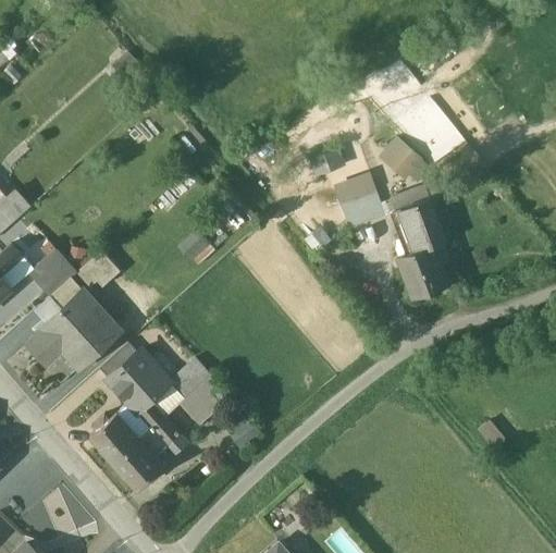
[(118,59),(108,69),(120,81),(130,72),(118,59)]
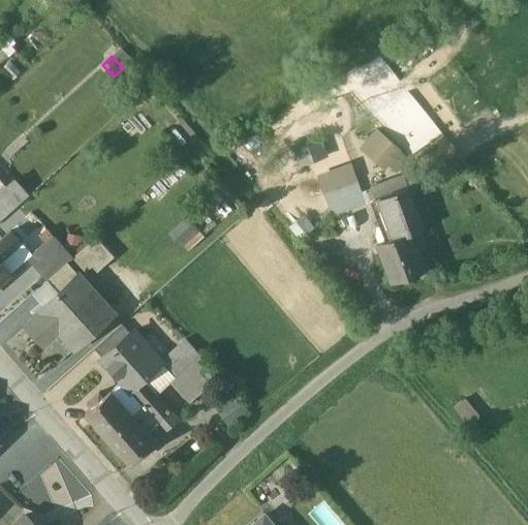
[(462,120),(485,106),(469,82),(447,95),(462,120)]
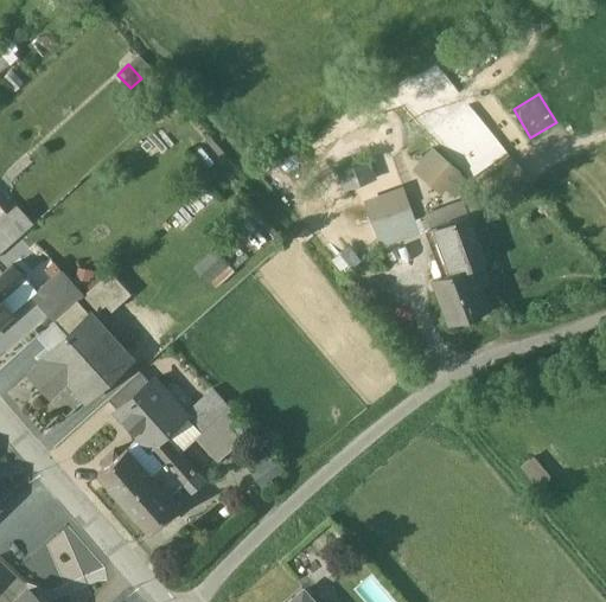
[(344,186),(376,179),(371,159),(339,166),(344,186)]
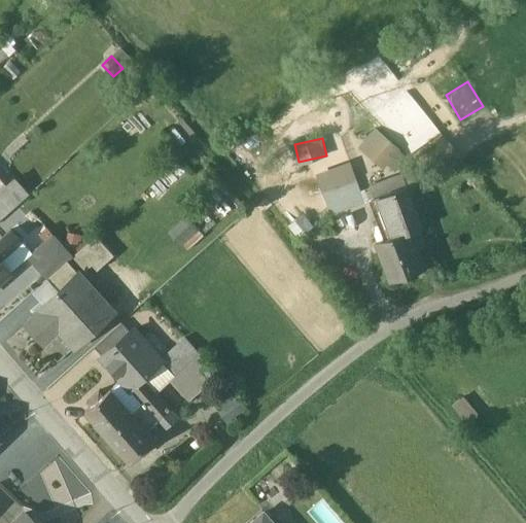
[(357,179),(322,192),(331,214),(365,202),(357,179)]
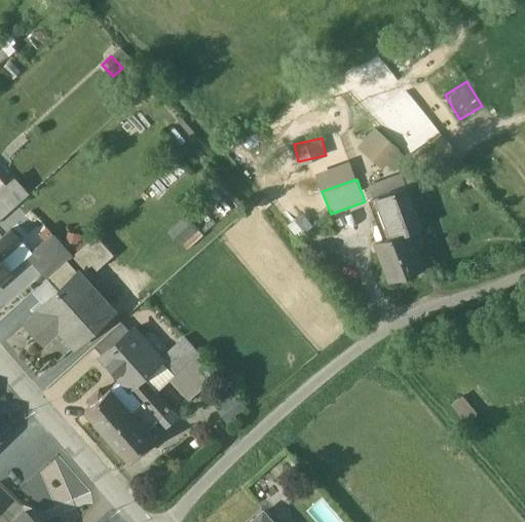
[(4,184),(0,188),(0,218),(20,200),(4,184)]
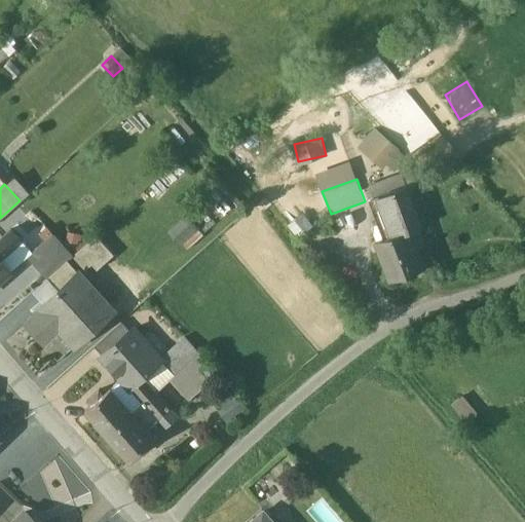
[(408,186),(371,199),(385,237),(417,226),(418,227),(422,225),(408,186)]
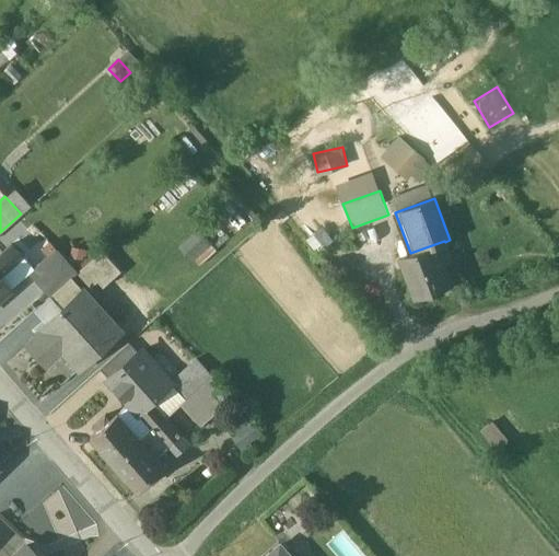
[(410,253),(400,257),(416,298),(452,285),(444,264),(452,261),(445,242),(444,241),(410,253)]
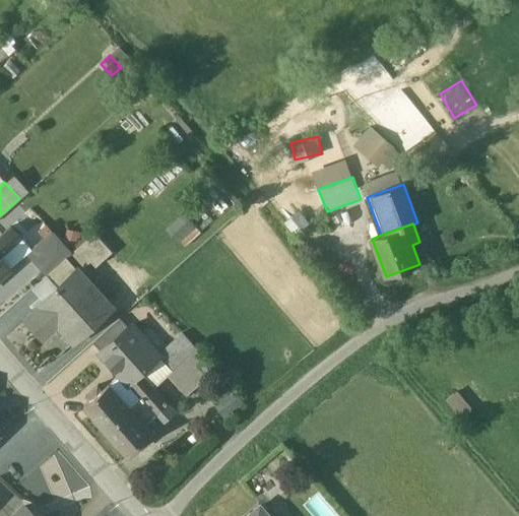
[(11,226),(0,236),(0,257),(3,255),(21,238),(11,226)]
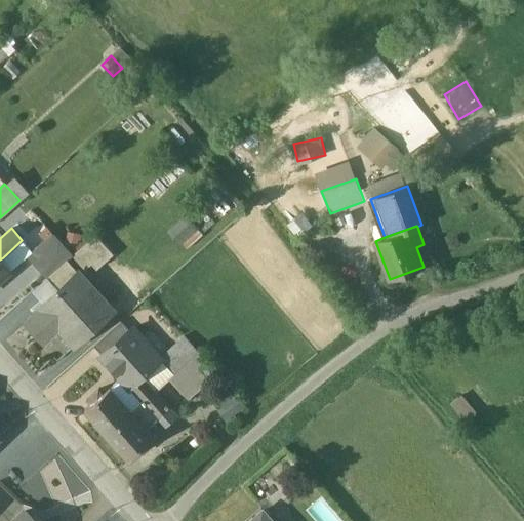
[(51,233),(27,256),(47,279),(71,256),(72,255),(51,233)]
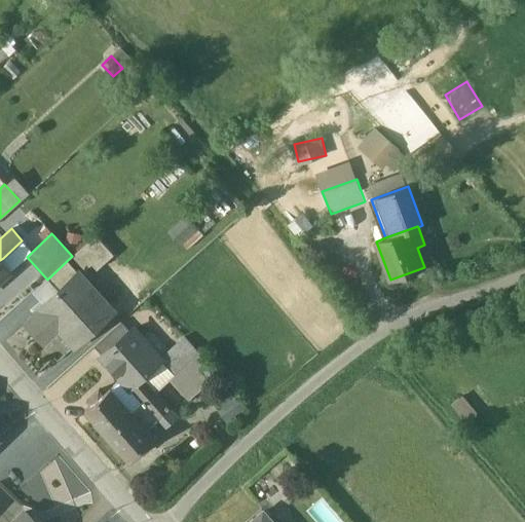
[(203,245),(194,234),(180,248),(189,258),(203,245)]
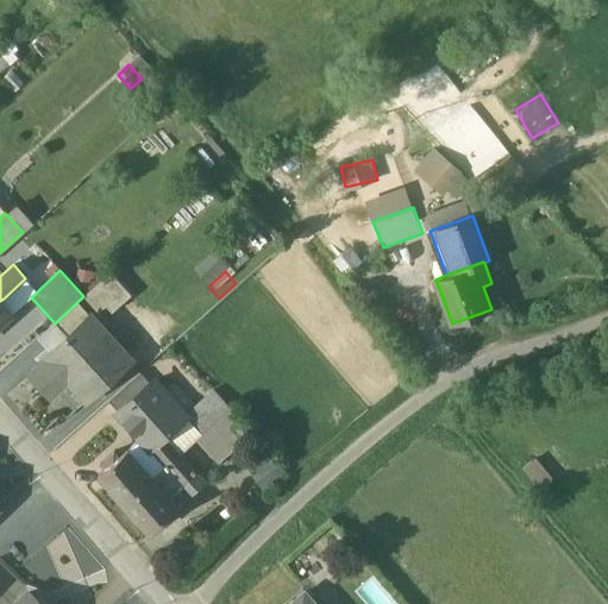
[(83,296),(82,297),(98,315),(106,307),(112,314),(131,296),(110,272),(83,296)]
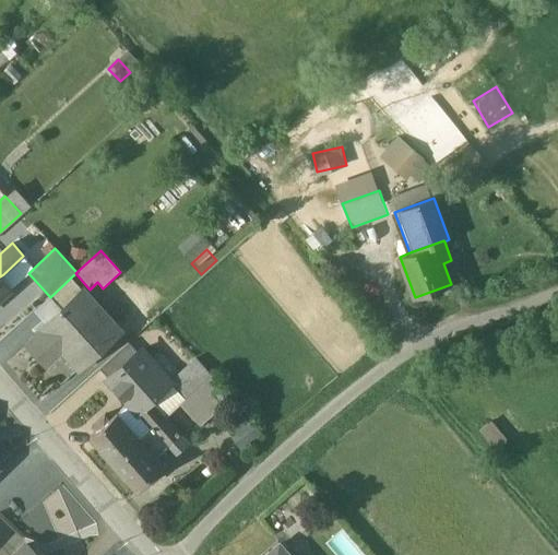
[(14,285),(3,274),(0,276),(11,288),(14,285)]
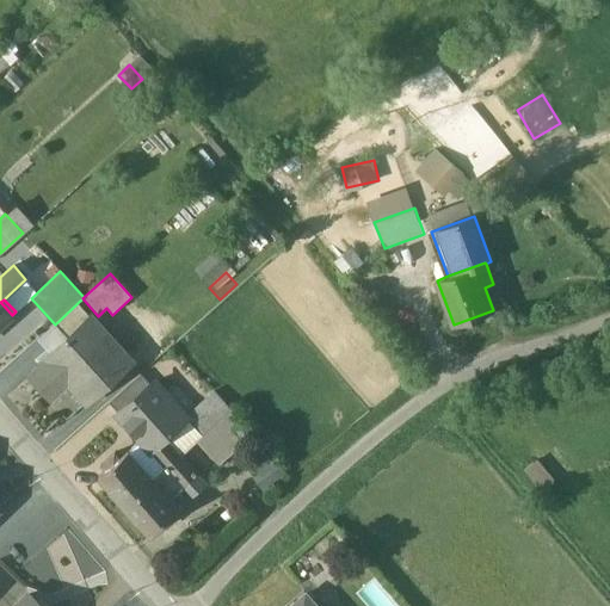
[(0,302),(0,329),(14,317),(12,315),(0,302)]
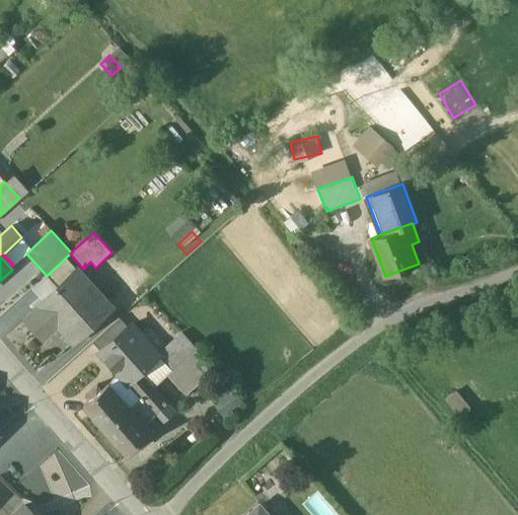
[(47,276),(46,276),(57,288),(78,268),(67,256),(47,276)]
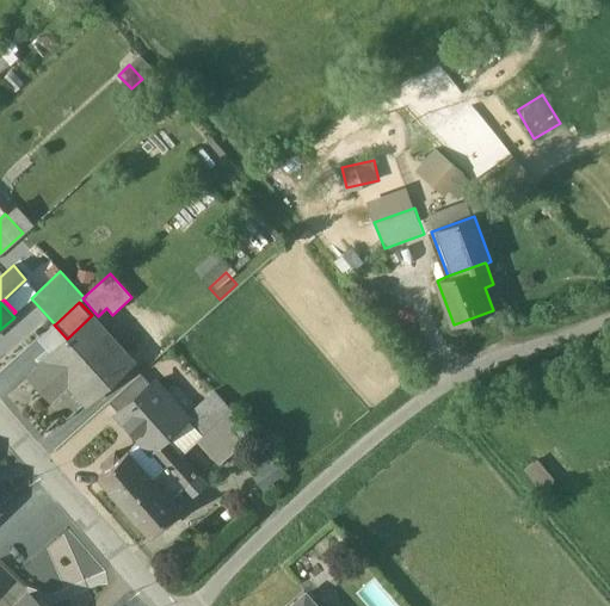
[(67,339),(51,352),(54,356),(31,376),(48,395),(72,373),(93,399),(134,362),(116,341),(110,346),(90,323),(94,319),(92,315),(67,339)]
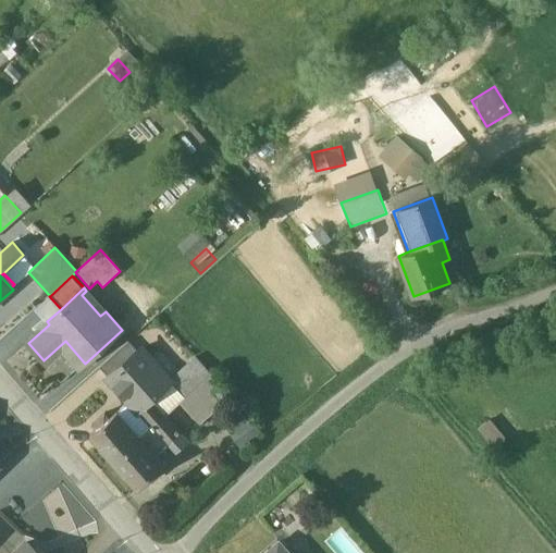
[(130,341),(100,367),(109,378),(138,352),(130,341)]
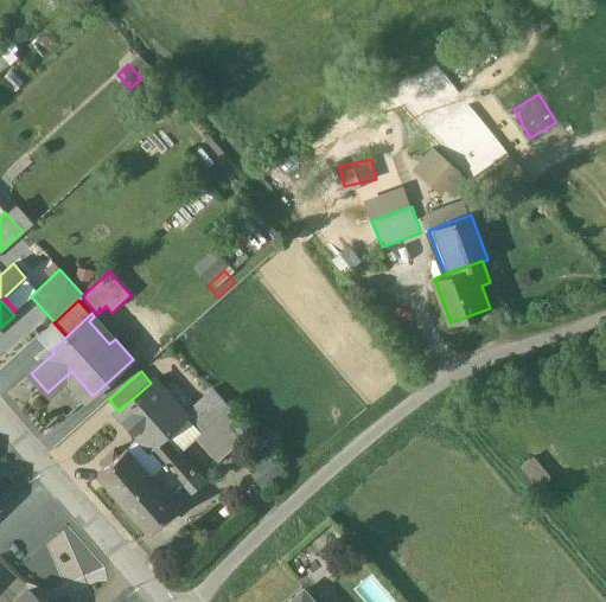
[(151,383),(119,411),(141,436),(151,447),(165,434),(186,415),(185,414),(154,379),(151,383)]
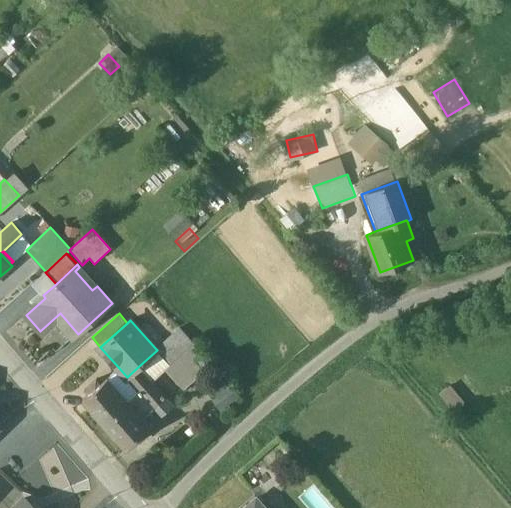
[(195,343),(182,328),(175,334),(189,349),(195,343)]
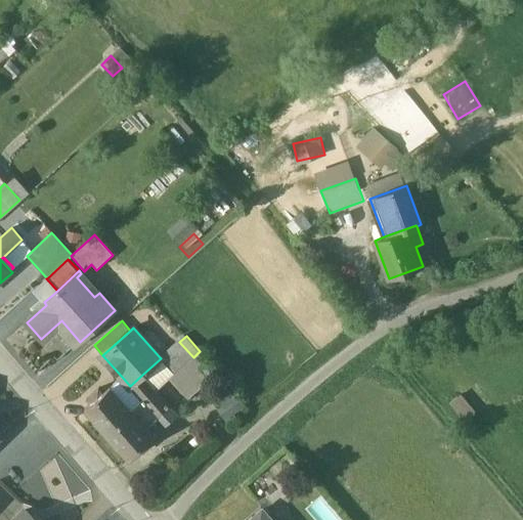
[(179,342),(170,350),(169,349),(160,357),(161,358),(175,374),(193,357),(179,342)]
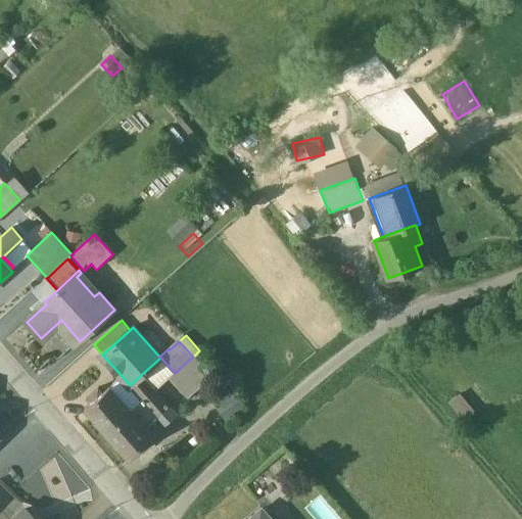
[(175,373),(170,377),(188,396),(217,371),(199,350),(193,357),(175,373)]
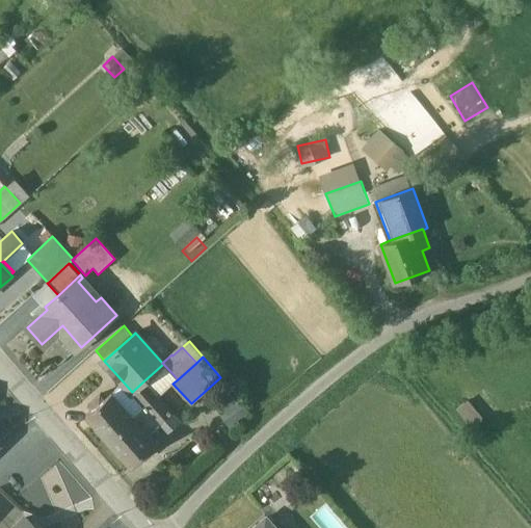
[(144,380),(132,392),(145,407),(158,397),(144,380)]
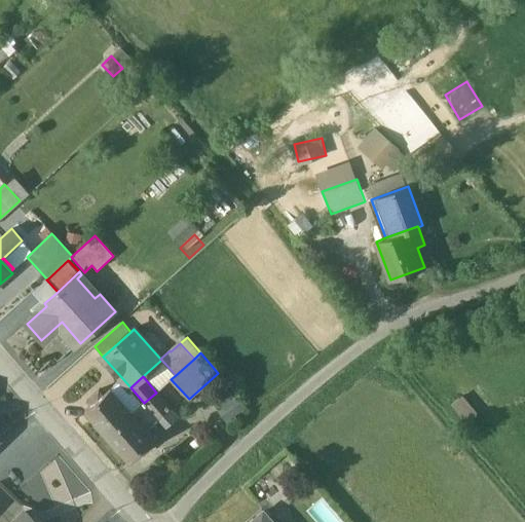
[(130,387),(122,378),(111,389),(133,414),(144,403),(130,387)]
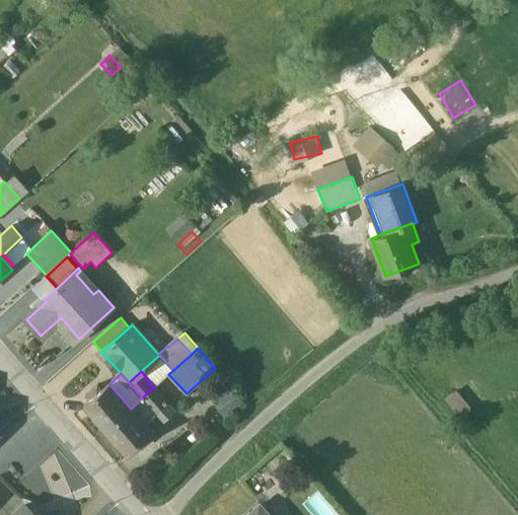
[(90,401),(84,407),(105,431),(131,409),(109,384),(101,390),(90,401)]
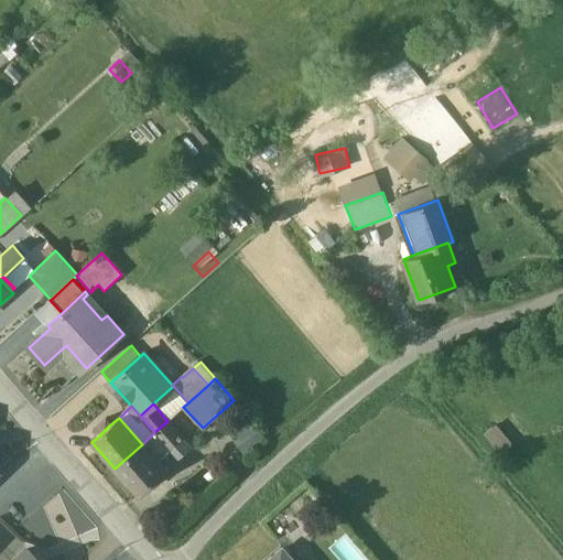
[(267,438),(249,418),(235,428),(241,435),(235,440),(246,454),(267,438)]
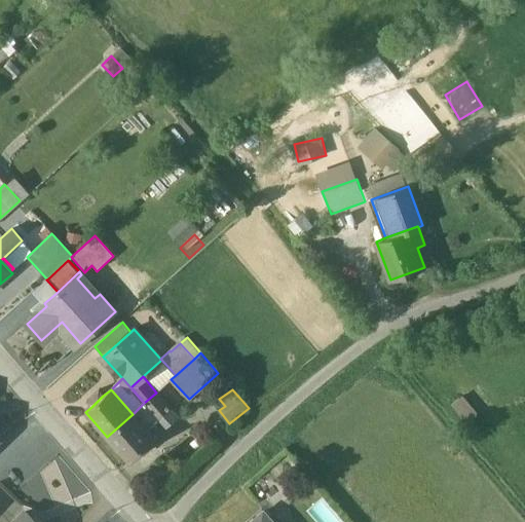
[(99,392),(87,402),(91,407),(103,396),(99,392)]
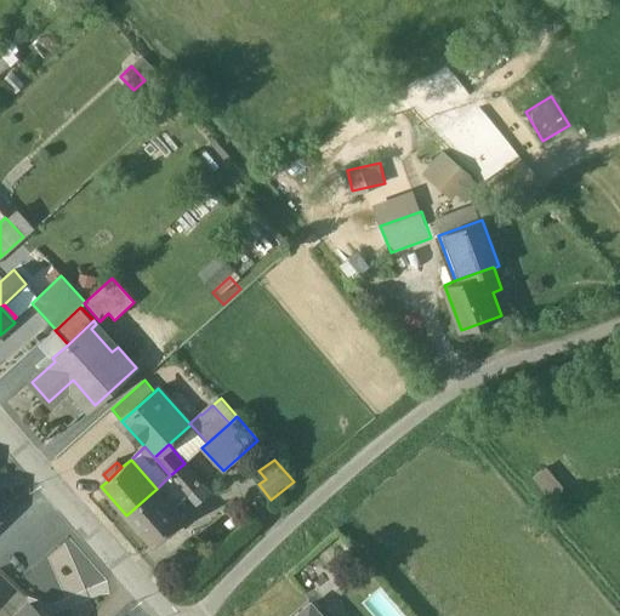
[(202,482),(185,463),(170,475),(187,495),(202,482)]
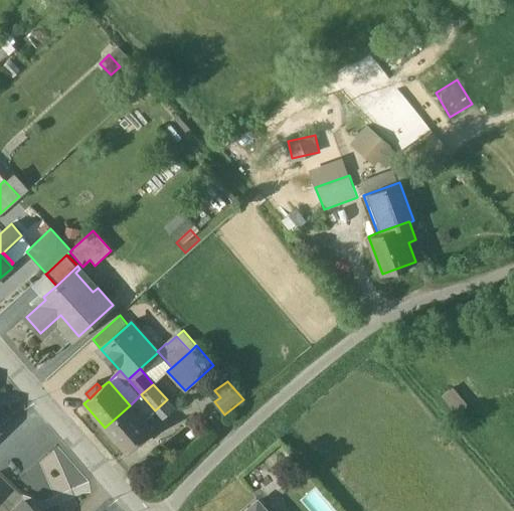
[(141,394),(130,405),(144,420),(155,410),(141,394)]
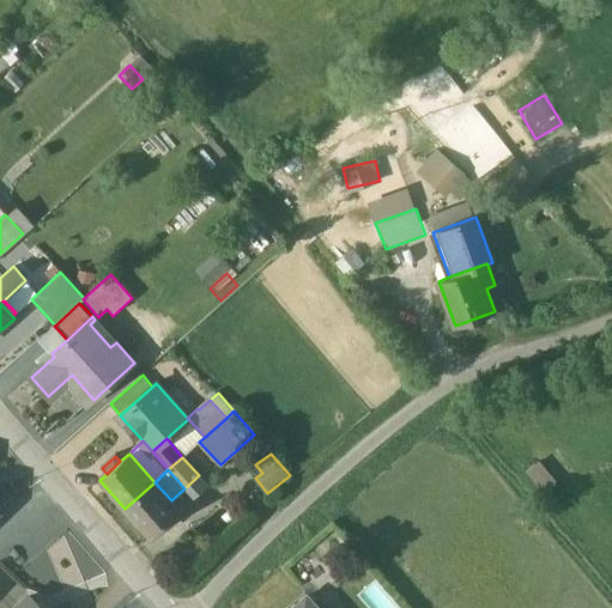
[(569,505),(549,480),(535,491),(556,516),(569,505)]
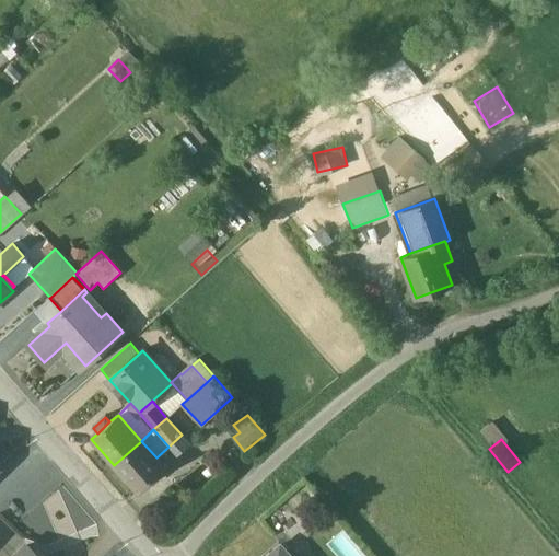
[(141,441),(114,465),(137,490),(164,466),(156,458),(141,441)]
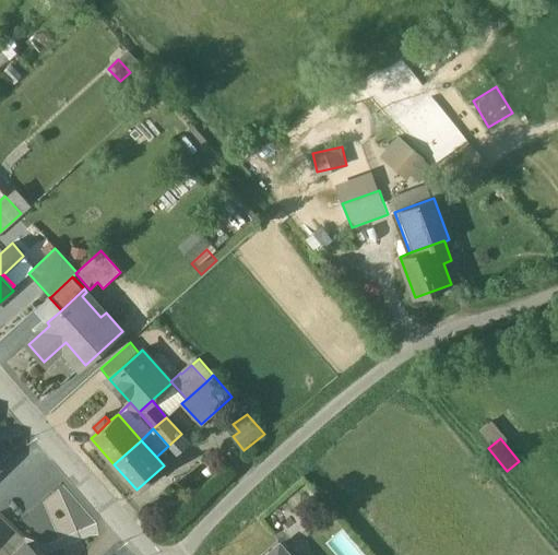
[(38,554),(28,544),(16,554),(38,554)]
